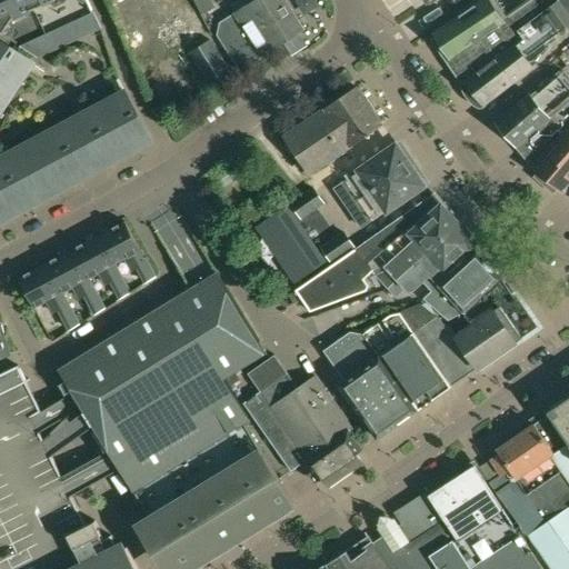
[(0,0),(0,32),(36,57),(75,39),(75,40),(83,37),(82,35),(100,27),(101,27),(88,0),(0,0)]
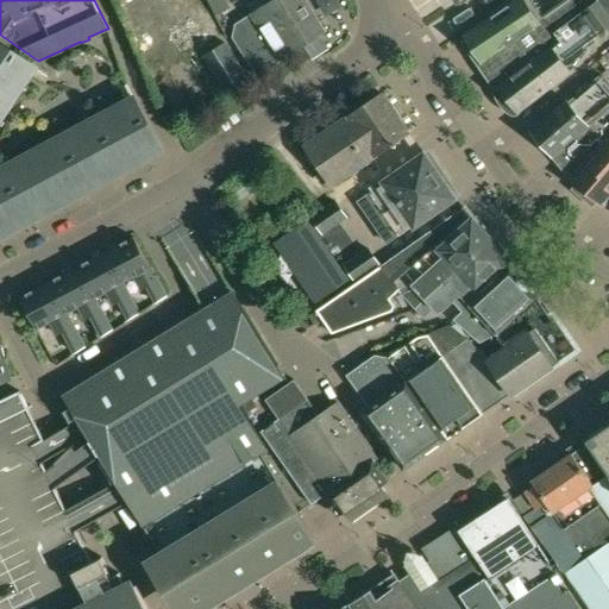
[(230,8),(225,0),(206,0),(214,16),(230,8)]
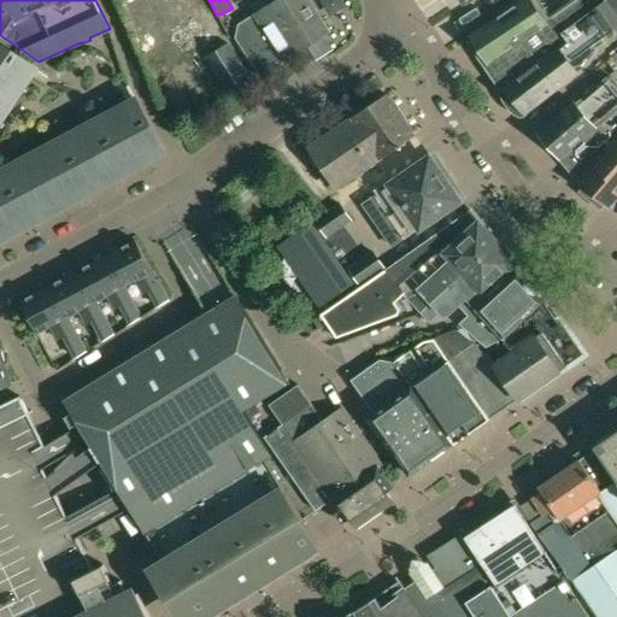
[(238,24),(235,39),(259,77),(330,33),(329,31),(309,0),(263,0),(268,6),(253,15),(253,16),(238,24)]
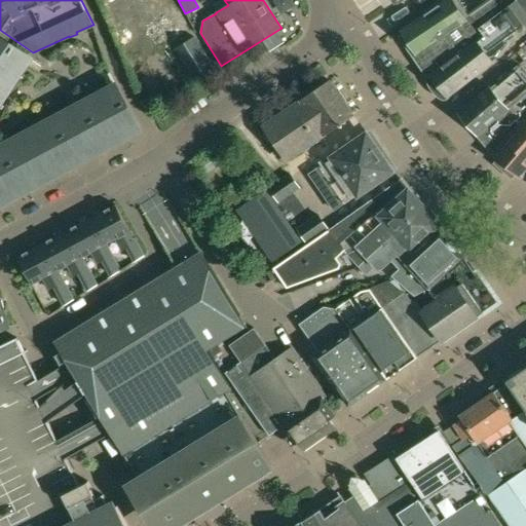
[(428,13),(402,31),(402,32),(426,67),(478,30),(494,17),(518,0),(487,0),(480,5),(481,7),(471,15),(461,2),(459,0),(449,0),(444,3),(442,0),(426,10),(428,13)]
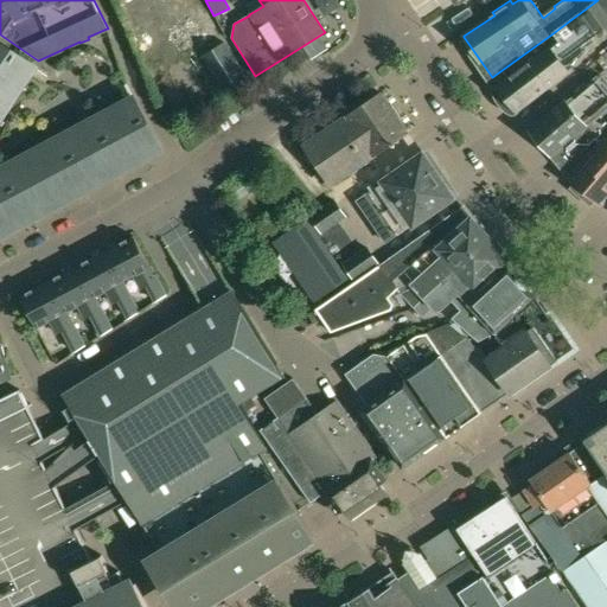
[(551,34),(492,77),(516,112),(567,71),(583,53),(580,49),(606,29),(606,0),(598,0),(570,20),(551,34)]
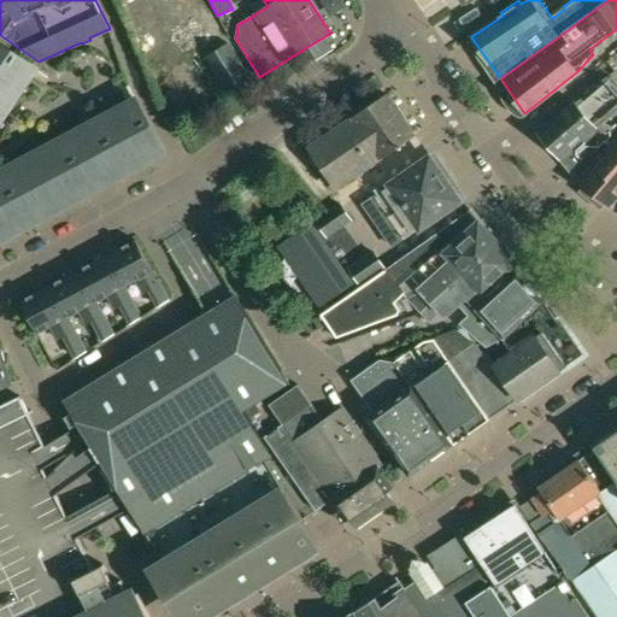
[(0,240),(7,236),(10,236),(6,230),(22,223),(24,228),(25,228),(42,218),(43,218),(41,212),(57,204),(59,209),(60,209),(58,203),(74,194),(77,200),(77,199),(95,191),(95,189),(93,184),(109,176),(111,182),(112,181),(129,172),(130,171),(128,166),(142,158),(146,163),(165,153),(140,105),(139,106),(0,180),(0,109),(30,64),(0,42),(0,240)]
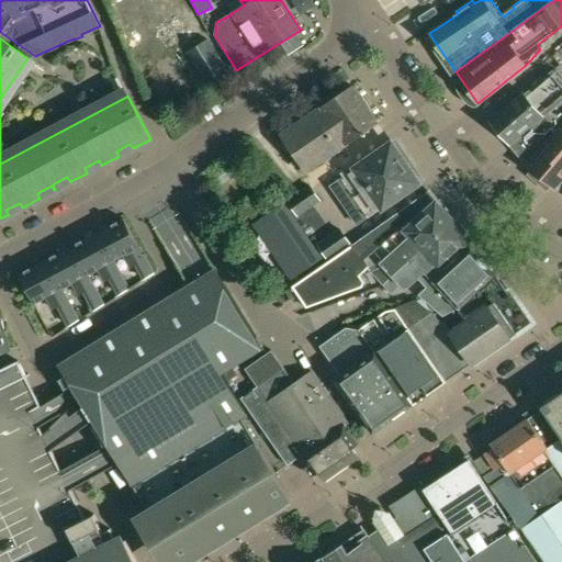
[(208,40),(187,53),(209,87),(229,74),(208,40)]
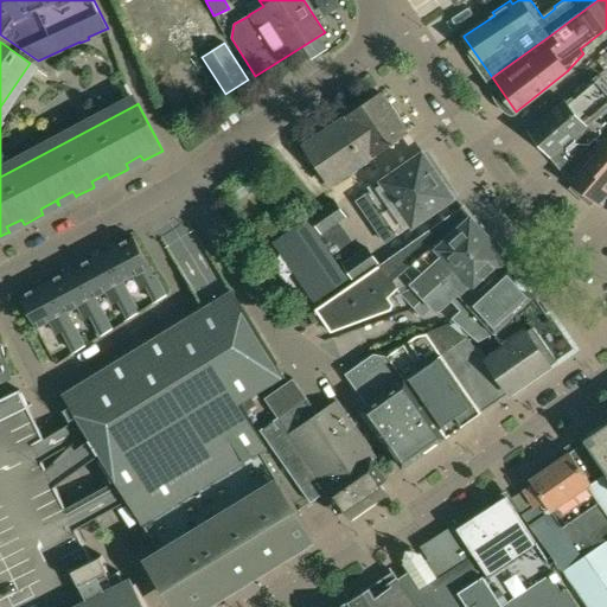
[(582,89),(531,132),(564,171),(606,128),(606,89),(596,76),(582,89)]
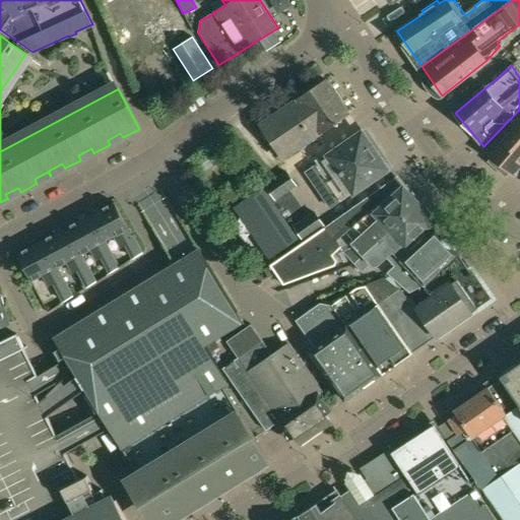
[(326,80),(260,125),(282,158),(349,114),(326,80)]
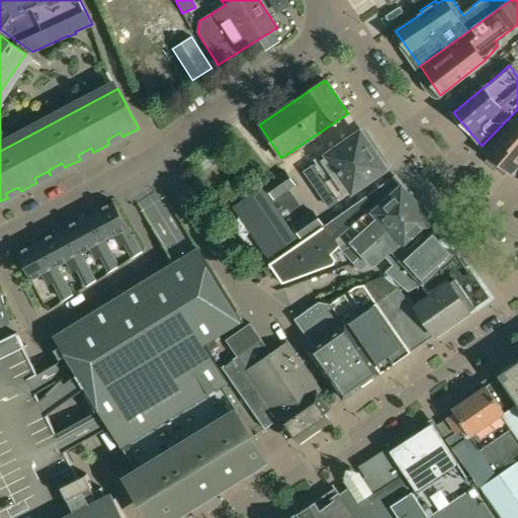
[(517,109),(482,146),(490,156),(511,172),(517,163),(517,109)]
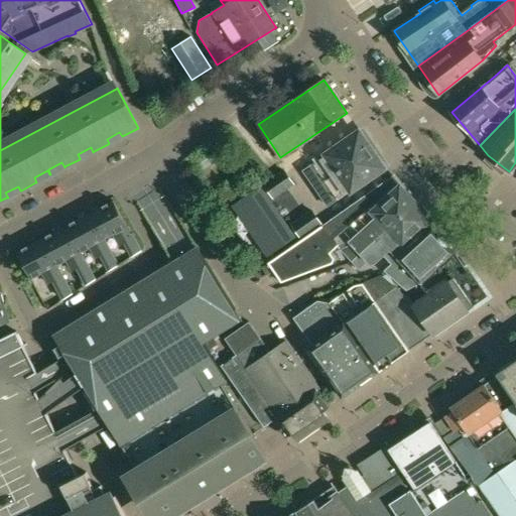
[(327,156),(304,171),(316,188),(374,148),(361,130),(326,154),(327,156)]
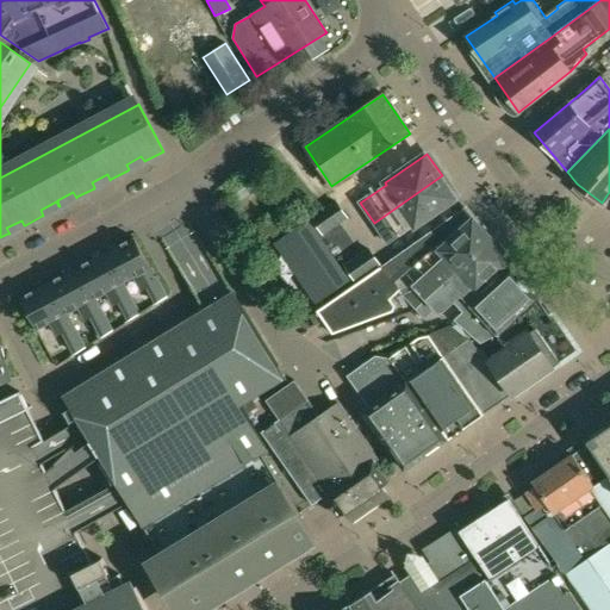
[(442,175),(374,223),(388,243),(415,224),(416,226),(458,197),(442,175)]
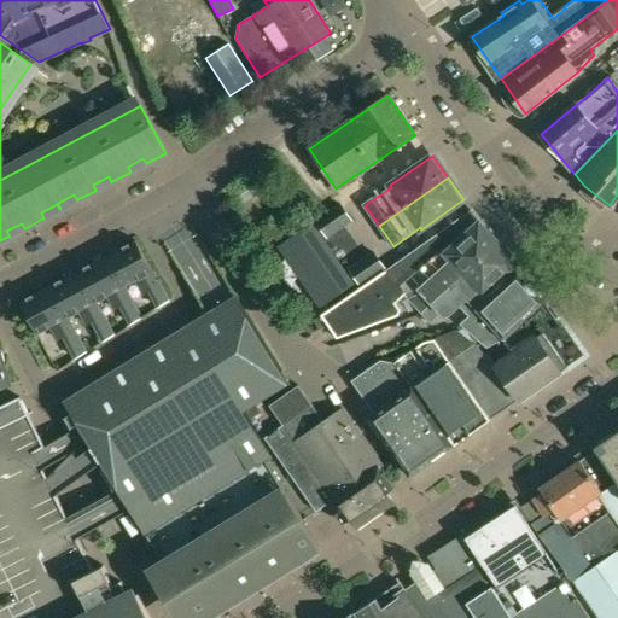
[(340,203),(315,221),(327,239),(353,221),(340,203)]
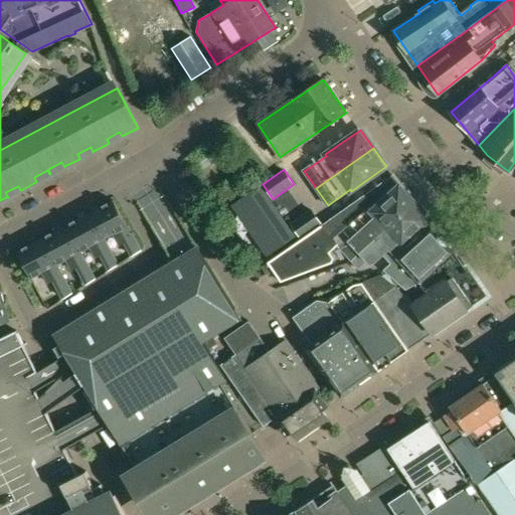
[(320,226),(268,263),(281,283),(332,264),(334,259),(330,252),(337,246),(349,260),(414,202),(399,186),(390,176),(323,224),(320,226)]
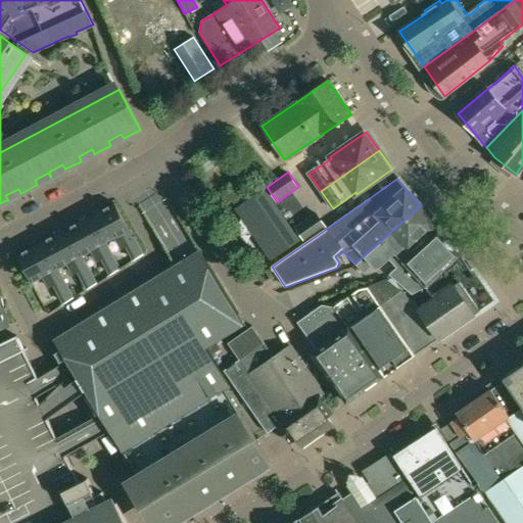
[(115,203),(91,217),(105,244),(115,238),(122,249),(128,246),(135,259),(143,255),(115,203)]
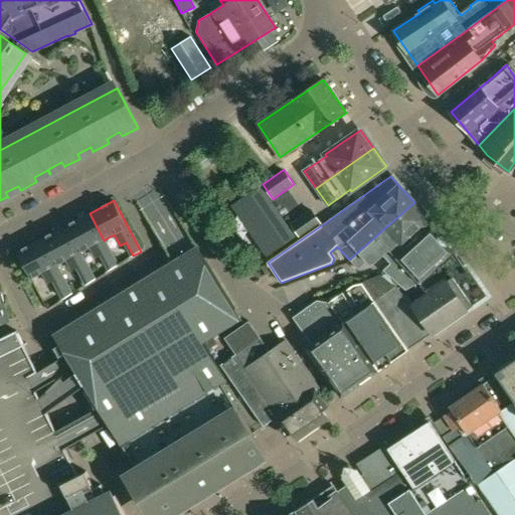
[(414,202),(349,260),(351,262),(358,270),(367,262),(369,264),(375,262),(382,254),(398,240),(403,245),(427,222),(431,219),(414,202)]
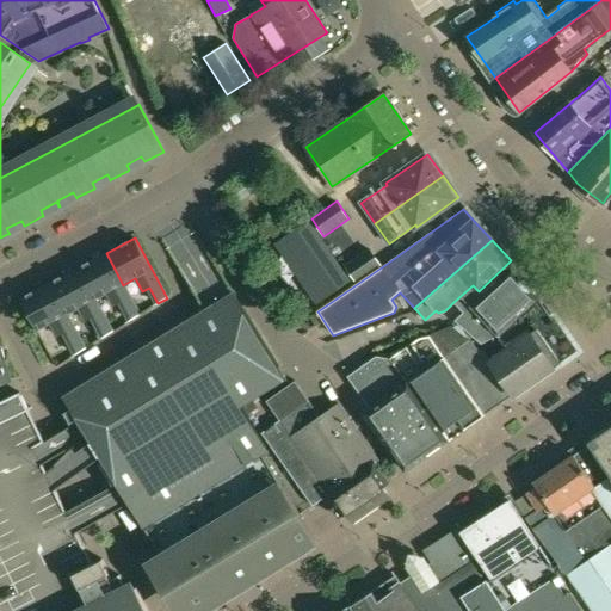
[(370,247),(344,265),(356,284),(383,266),(370,247)]
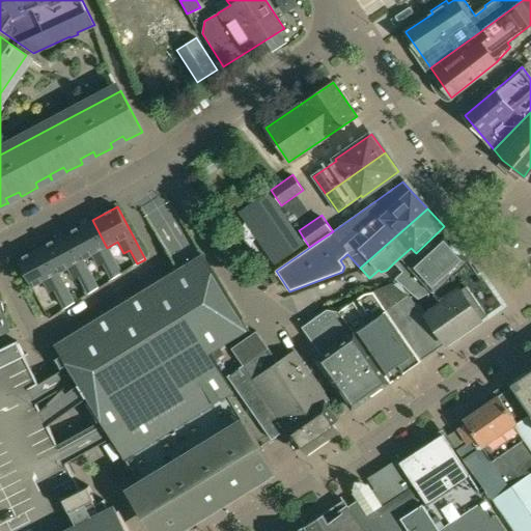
[(92,220),(67,233),(82,260),(93,255),(99,266),(105,262),(113,278),(121,274),(107,248),(92,220)]
